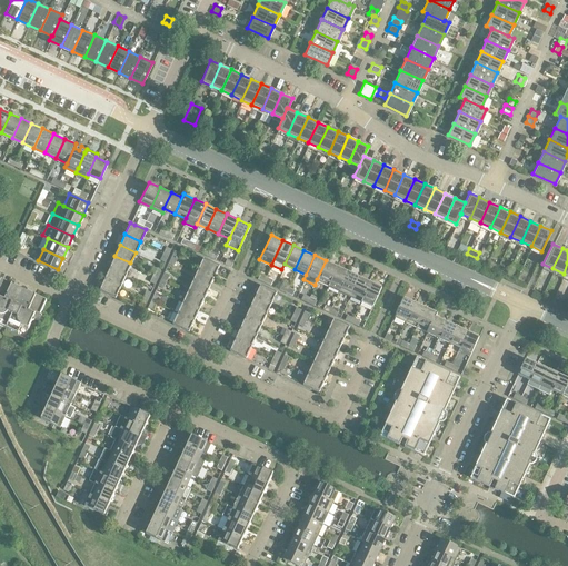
[(130,262),(115,256),(110,267),(126,274),(130,262)]
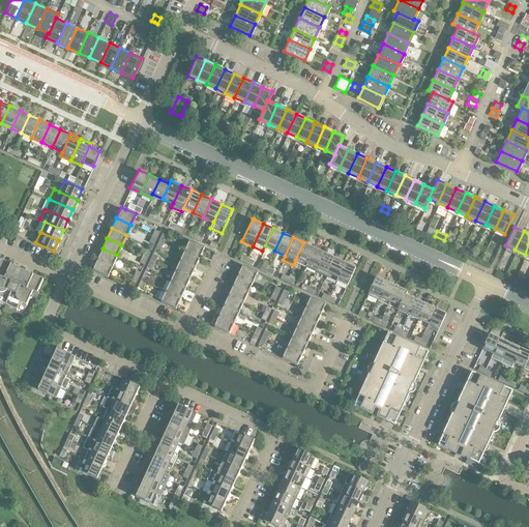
[(199,256),(204,245),(189,238),(184,250),(199,256)]
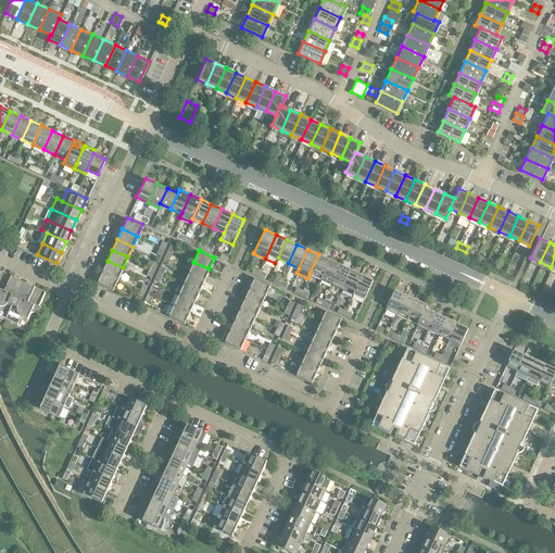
[(320,278),(329,259),(318,254),(310,273),(320,278)]
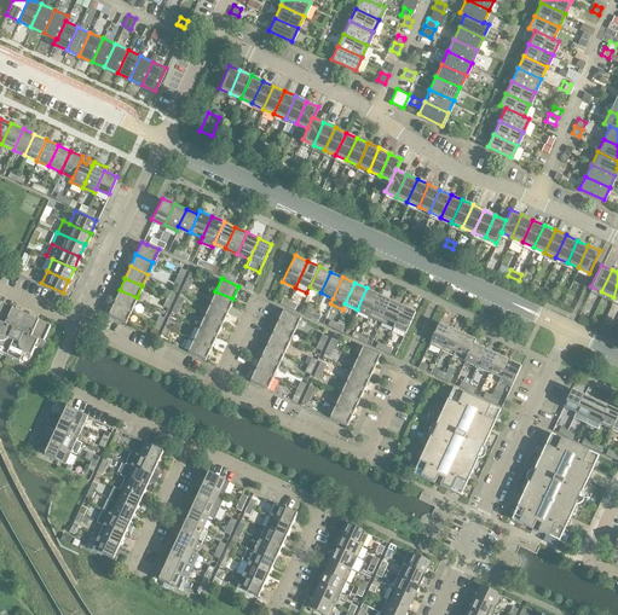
[(369,314),(379,294),(367,288),(357,309),(369,314)]
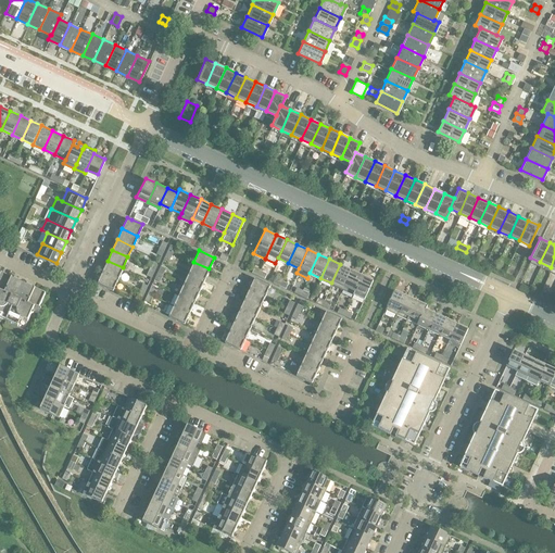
[(123,267),(108,261),(102,271),(117,278),(123,267)]
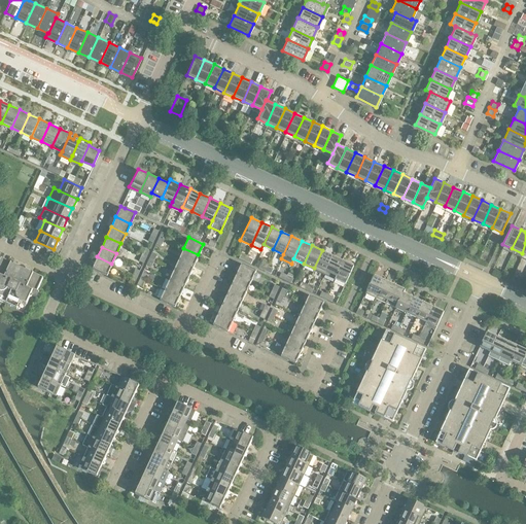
[(194,265),(198,254),(183,248),(178,257),(194,265)]
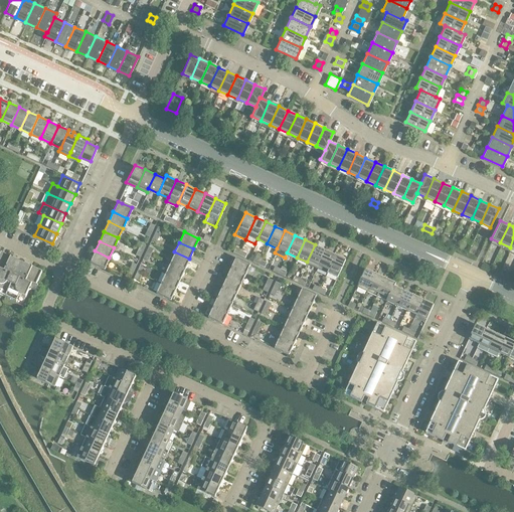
[(316,267),(325,248),(315,244),(307,262),(316,267)]
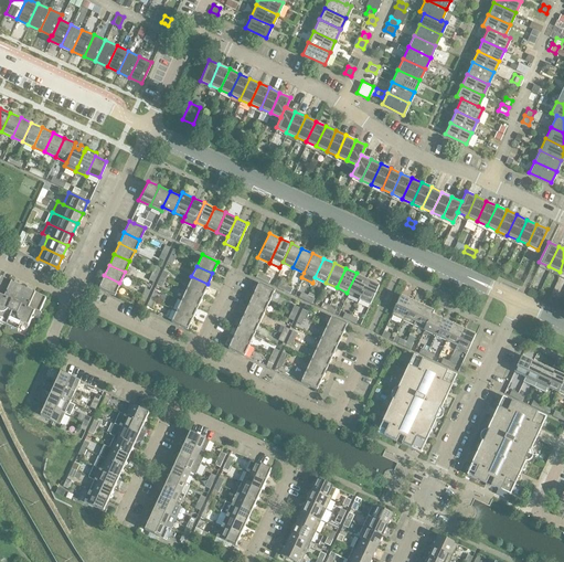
[(358,297),(366,278),(357,273),(347,293),(358,297)]
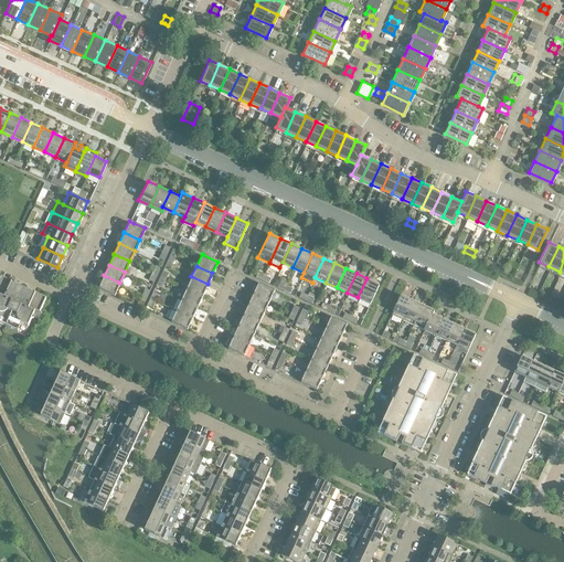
[(45,296),(34,290),(0,275),(0,320),(18,329),(21,321),(28,325),(34,309),(41,311),(39,310),(45,296)]
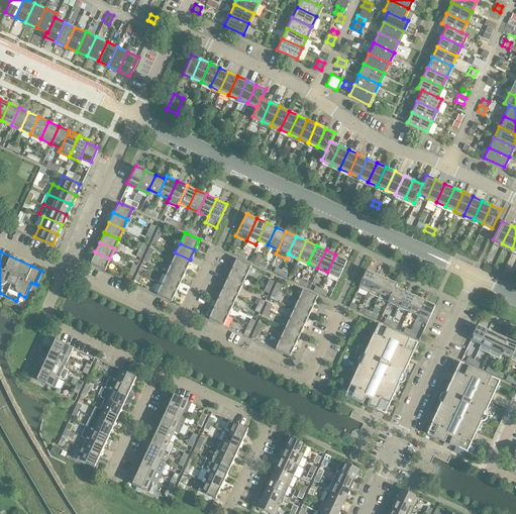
[(109,259),(95,251),(90,263),(104,269),(109,259)]
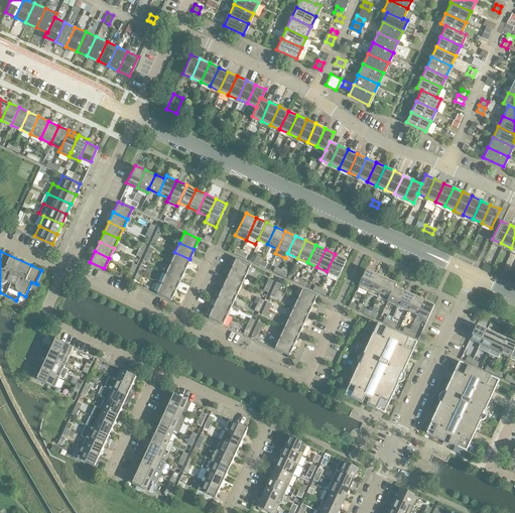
[(184,269),(189,259),(174,252),(170,262),(184,269)]
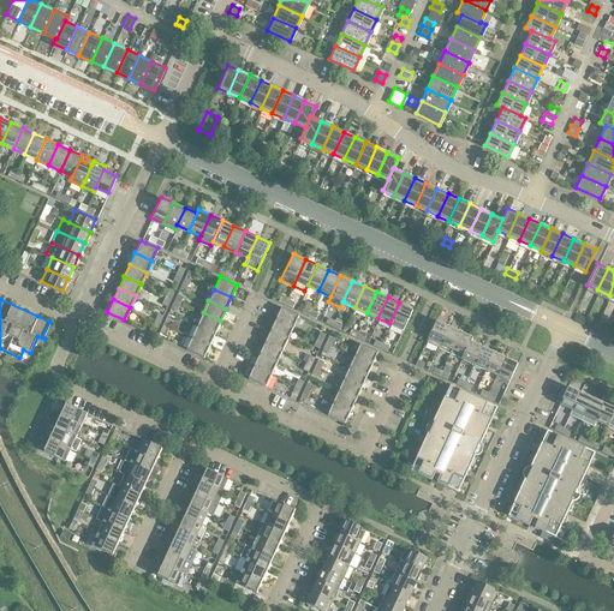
[(412,309),(399,303),(389,323),(403,329),(412,309)]
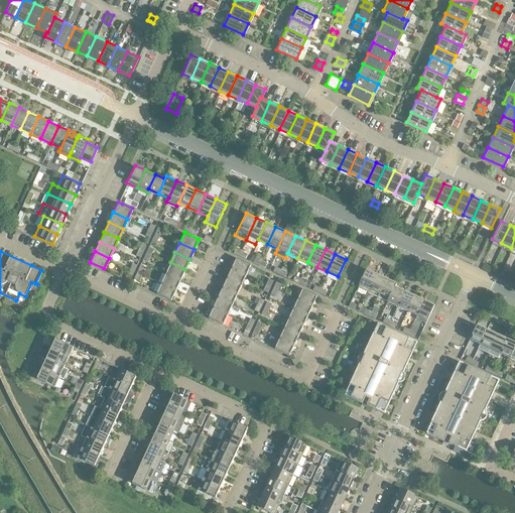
[(250,263),(236,256),(231,267),(246,273),(250,263)]
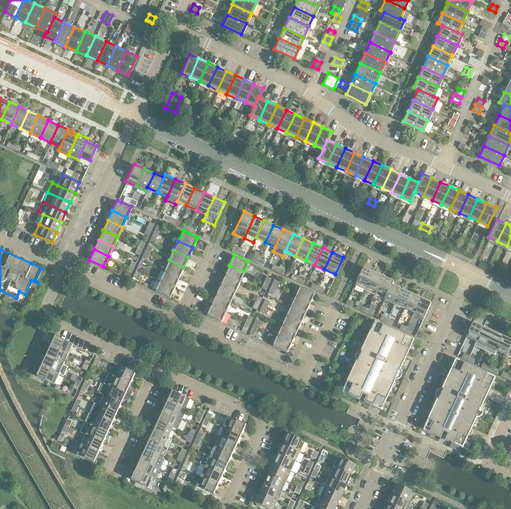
[(178,277),(183,267),(169,260),(164,270),(178,277)]
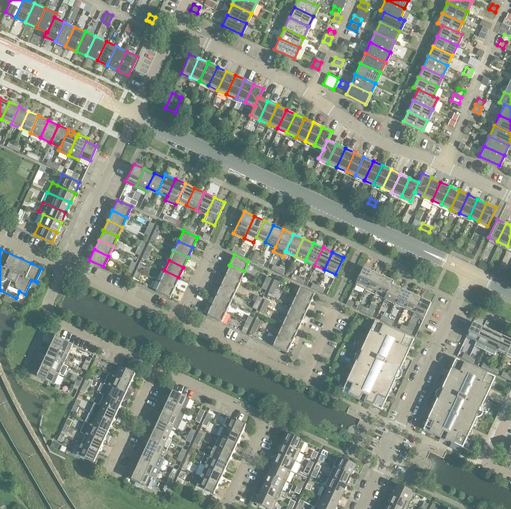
[(244,271),(229,265),(225,274),(239,281),(244,271)]
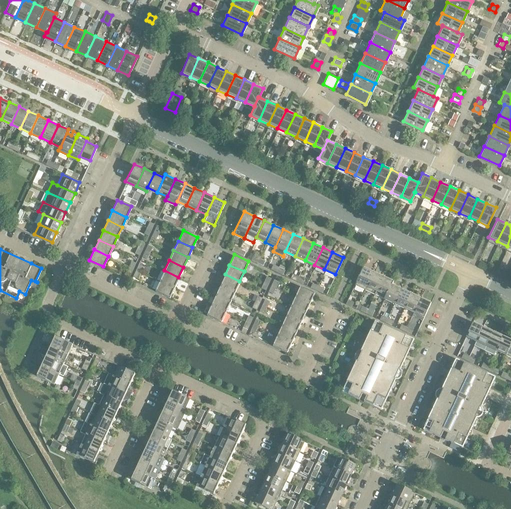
[(364,288),(372,270),(362,266),(354,283),(364,288)]
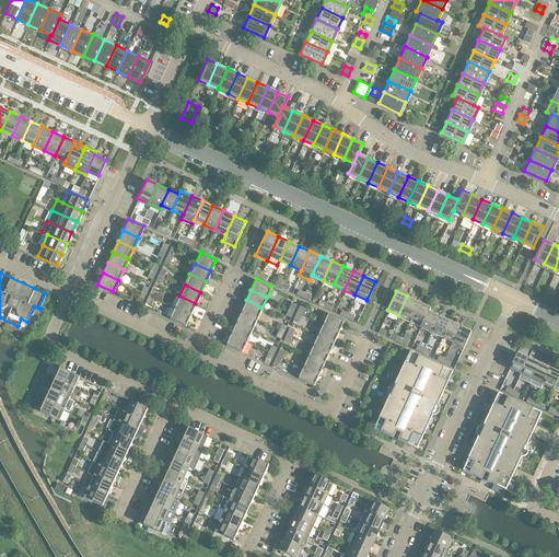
[(190,313),(195,303),(179,296),(175,306),(190,313)]
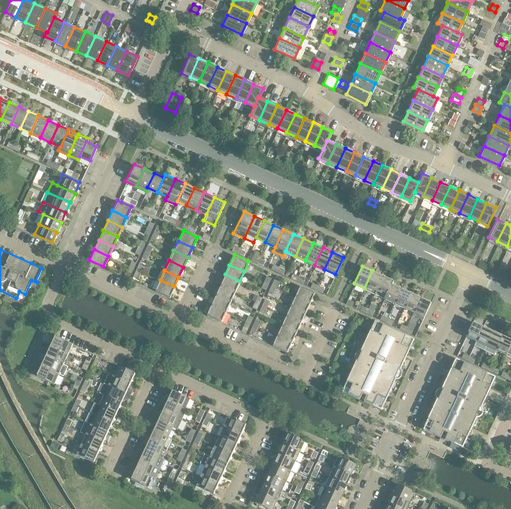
[(374,292),(382,275),(372,270),(364,288),(374,292)]
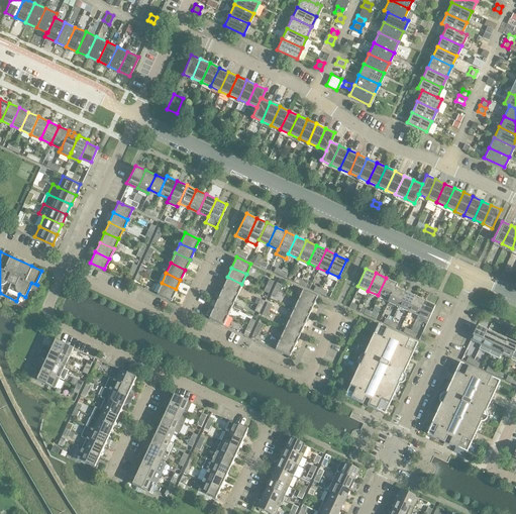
[(241,284),(227,277),(222,287),(236,294),(241,284)]
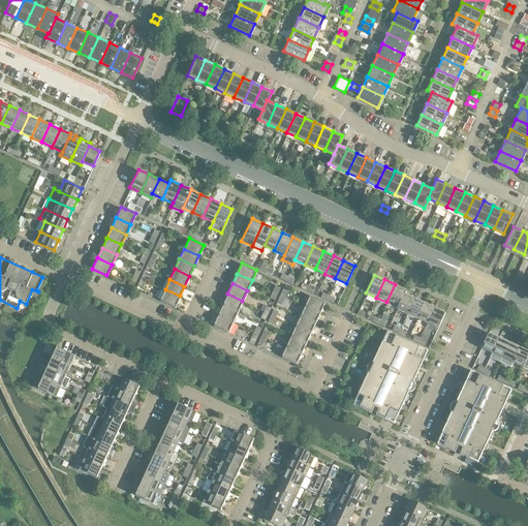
[(406,289),(395,284),(386,302),(397,307),(403,292),(404,292),(406,289)]
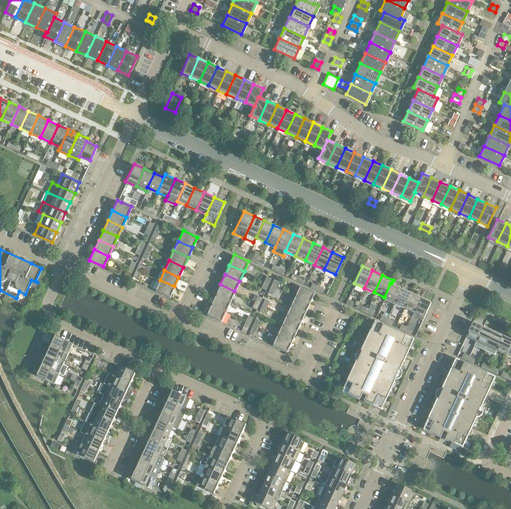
[(169,297),(174,286),(160,280),(155,290),(169,297)]
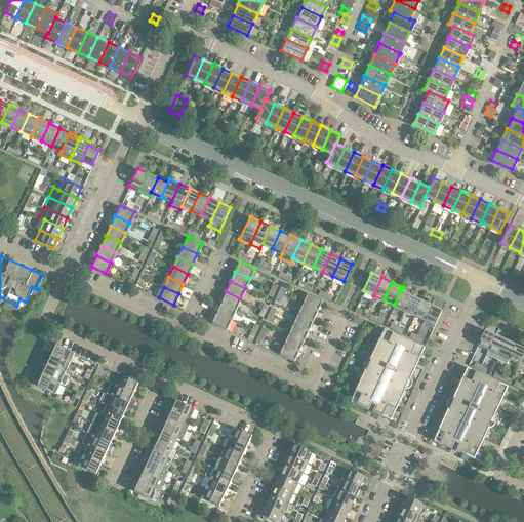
[(404,310),(410,294),(401,290),(400,290),(394,305),(404,310)]
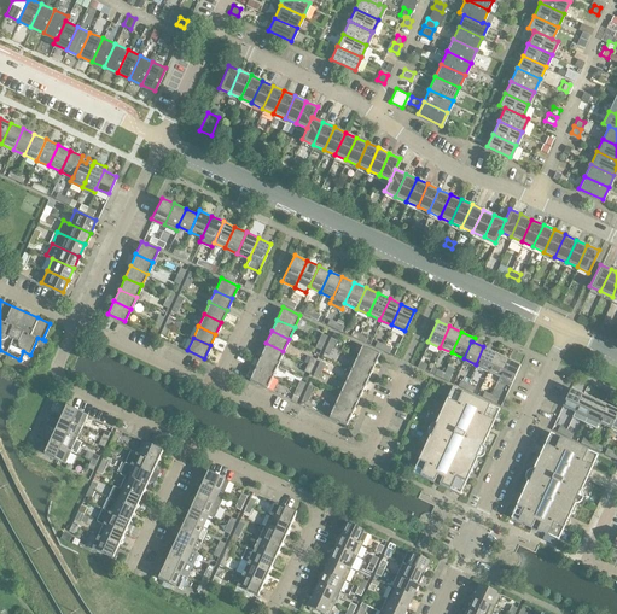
[(283,351),(266,343),(261,355),(278,363),(283,351)]
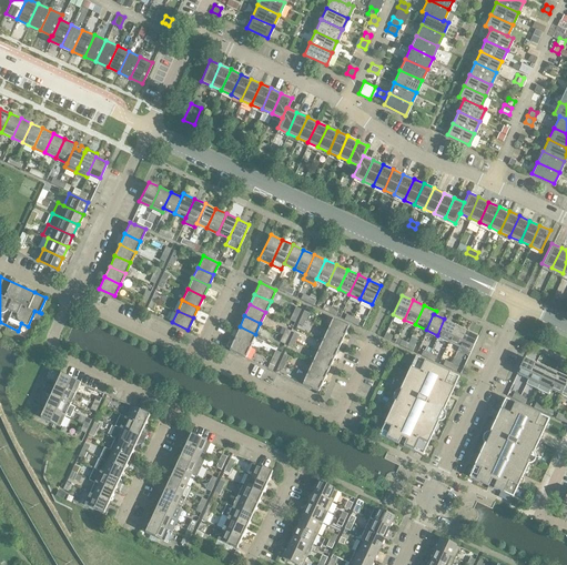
[(343,335),(348,323),(333,316),(327,328),(343,335)]
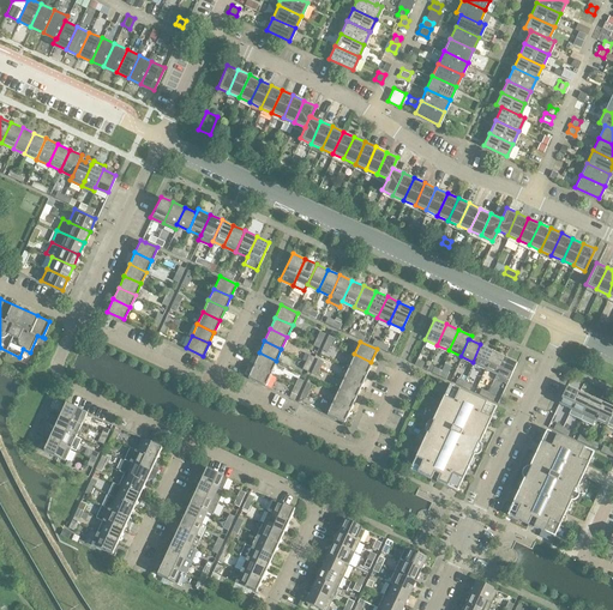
[(484,367),(492,350),(480,344),(473,362),(484,367)]
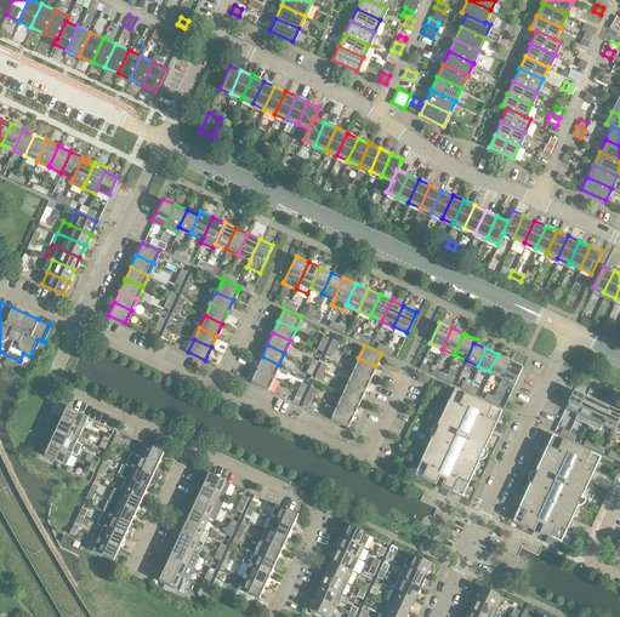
[(501,377),(510,359),(498,354),(489,371),(501,377)]
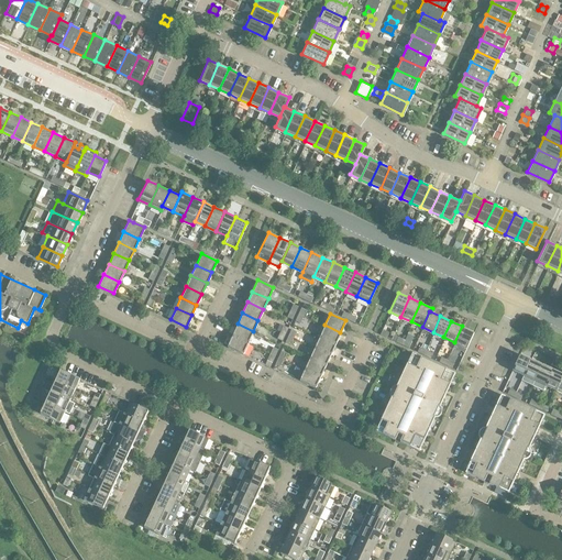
[(253,331),(238,324),(232,335),(248,341),(253,331)]
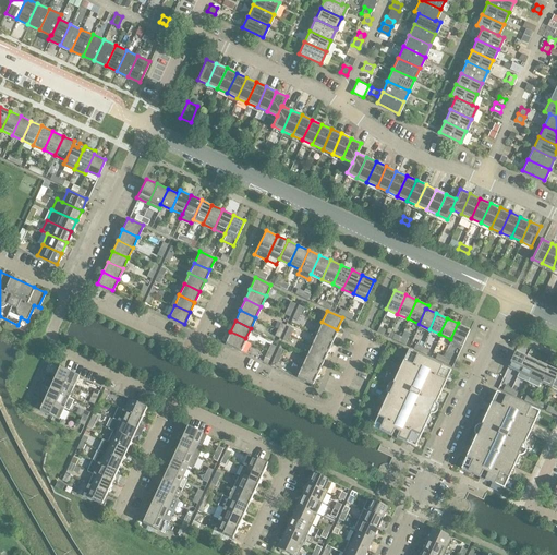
[(333,339),(337,329),(322,322),(316,333),(333,339)]
